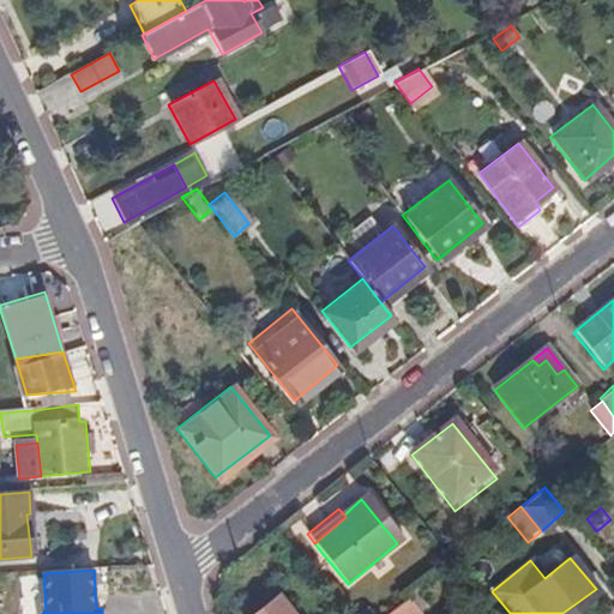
[(289,613),(276,596),(252,613),(289,613)]
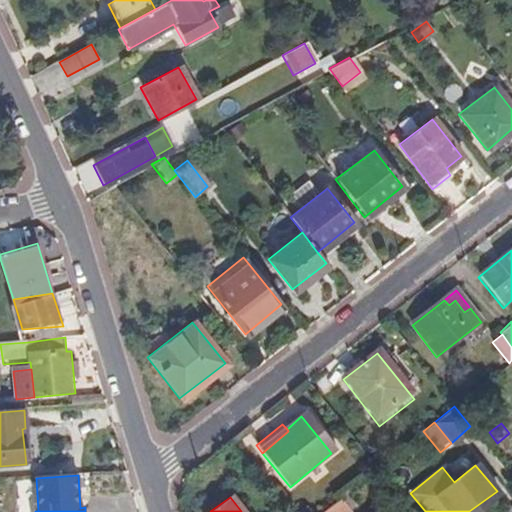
[(352,511),(340,497),(320,511),(352,511)]
